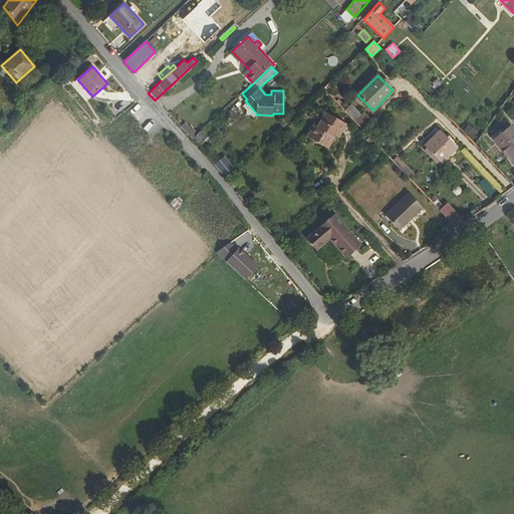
[(433,83),(437,87),(441,83),(437,79),(433,83)]
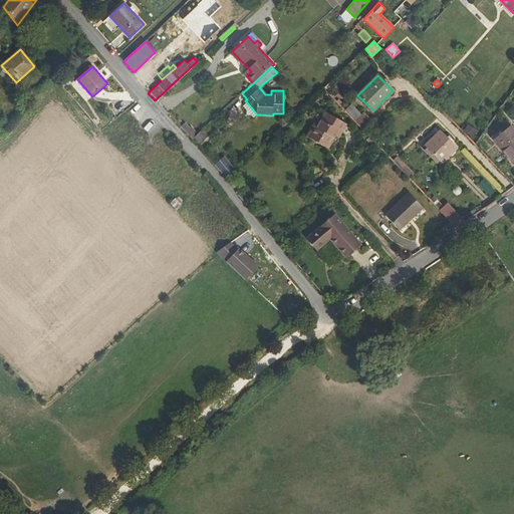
[(256,113),(247,102),(243,105),(247,109),(247,114),(252,115),(253,117),(256,114),(256,113)]
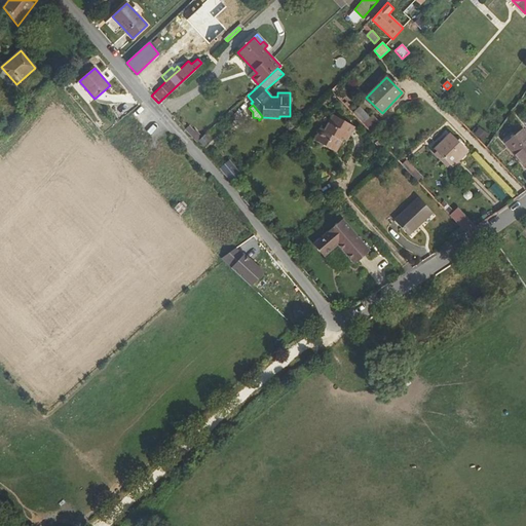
[(359,107),(352,113),(363,124),(369,118),(359,107)]
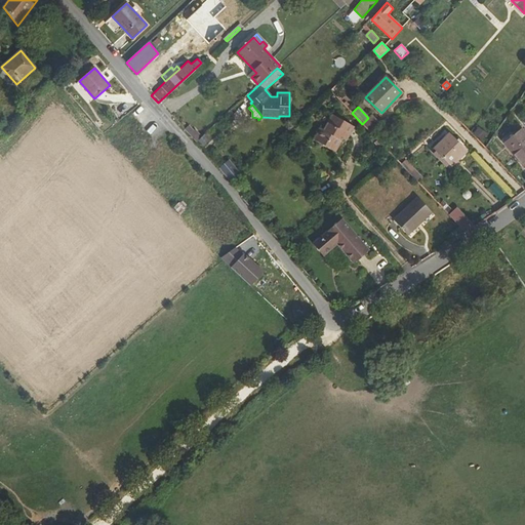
[(314,139),(335,152),(342,138),(346,140),(354,126),(332,115),(324,130),(320,128),(314,139)]
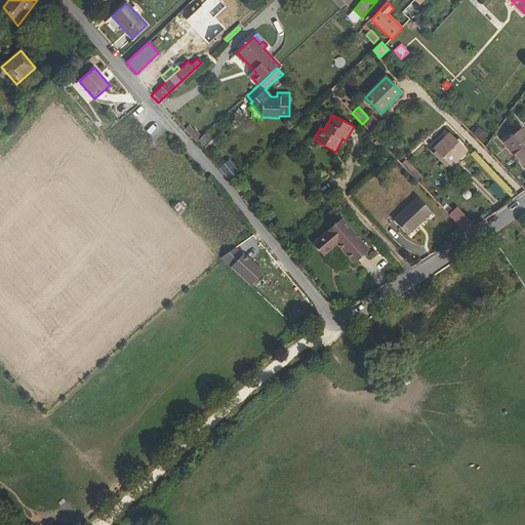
[(368,118),(362,124),(371,133),(379,124),(371,115),(368,118)]
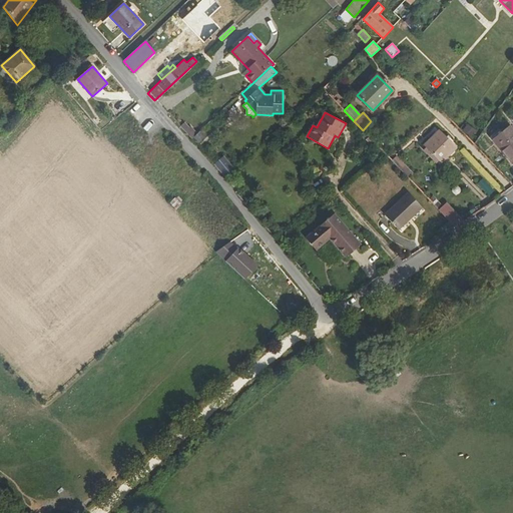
[(466,126),(462,134),(473,138),(476,131),(466,126)]
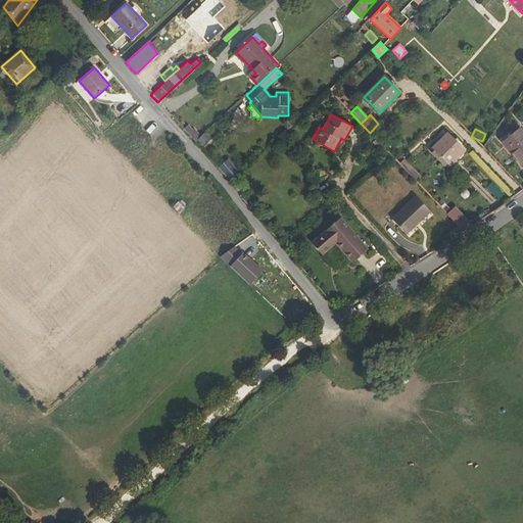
[(522,133),(520,129),(504,142),(522,167),(522,165),(522,133)]
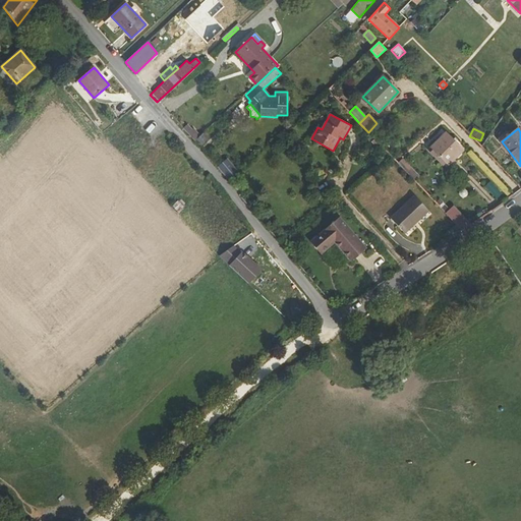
[(463,151),(445,131),(429,147),(448,166),(463,151)]
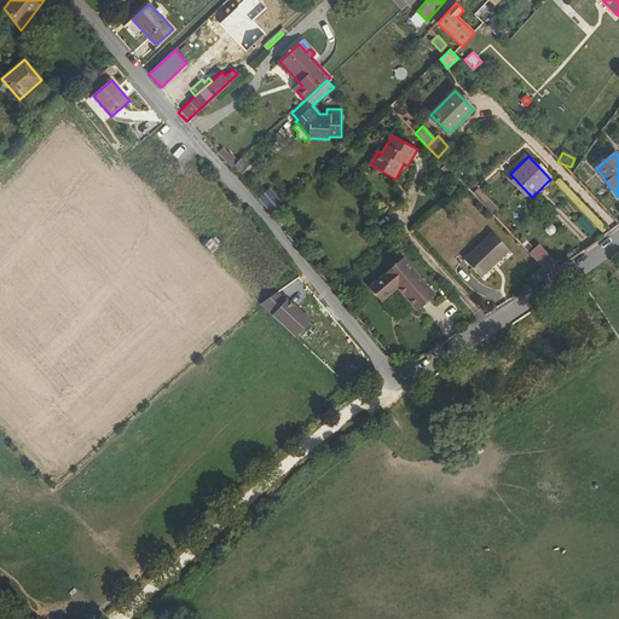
[(229,168),(235,175),(246,166),(239,158),(229,168)]
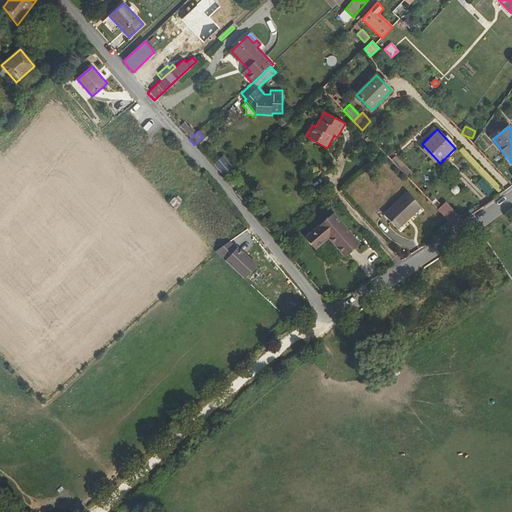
[(371,145),(374,143),(368,137),(366,139),(371,145)]
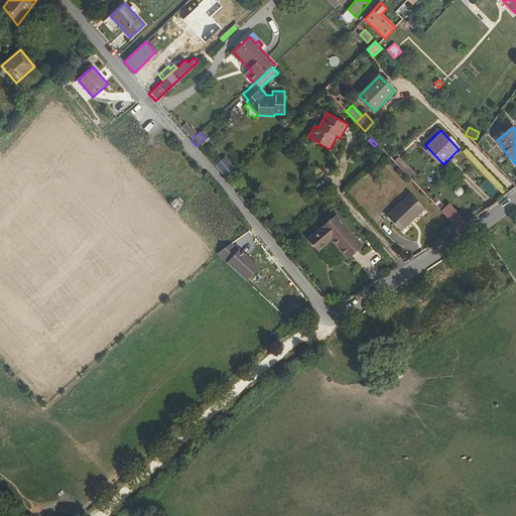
[(213,165),(225,179),(234,170),(221,157),(213,165)]
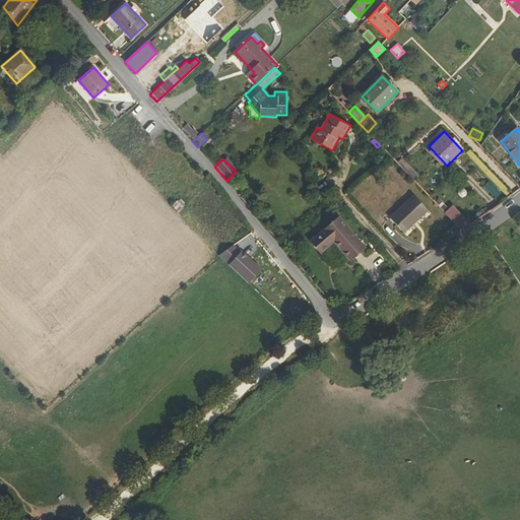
[(397,164),(405,172),(410,168),(401,158),(397,164)]
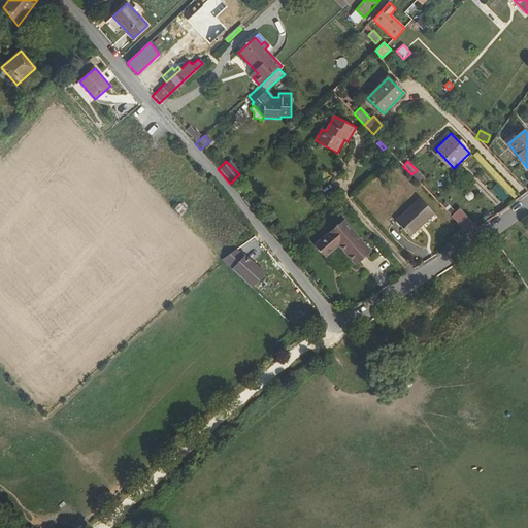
[(411,174),(419,183),(424,177),(417,170),(411,174)]
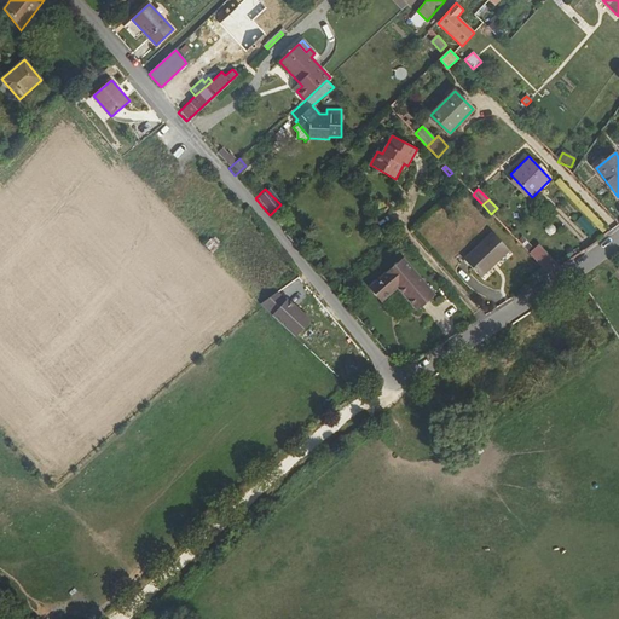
[(596,231),(582,217),(577,221),(591,236),(596,231)]
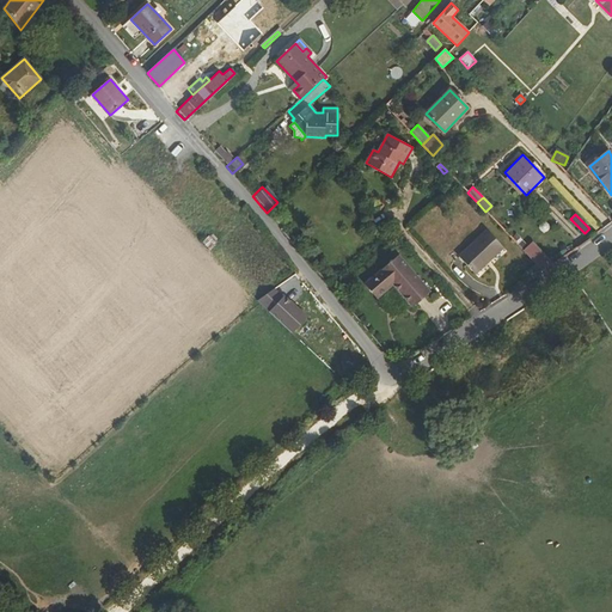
[(500,249),(484,231),(456,255),(471,274),(500,249)]
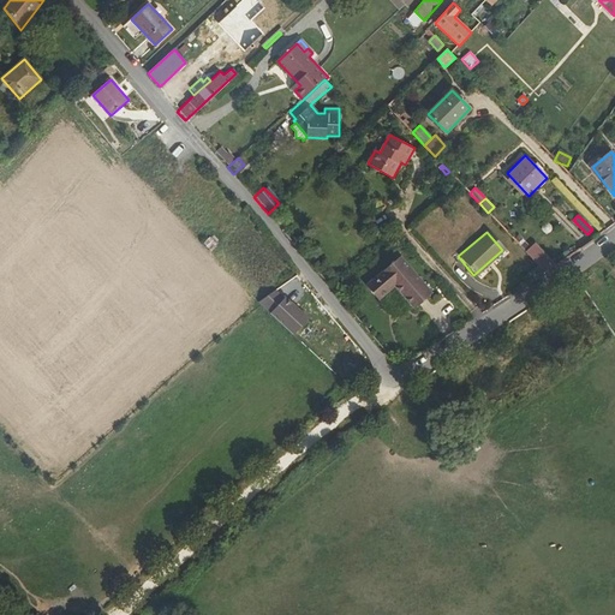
[(523,254),(541,273),(553,266),(532,244),(523,254)]
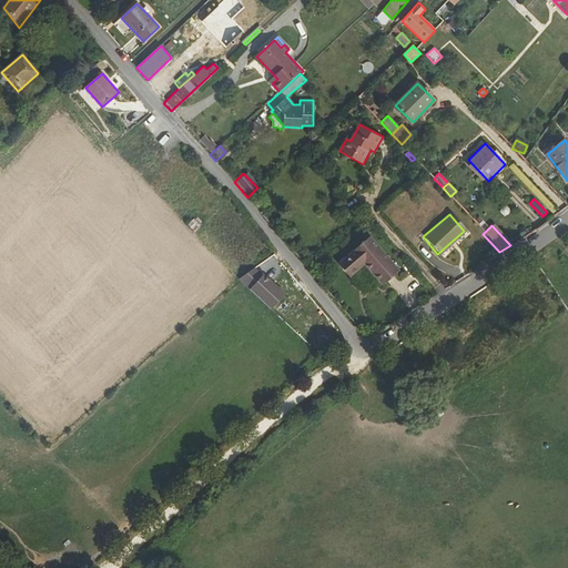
[(396,271),(368,236),(333,265),(344,279),(362,264),(379,285),(396,271)]
